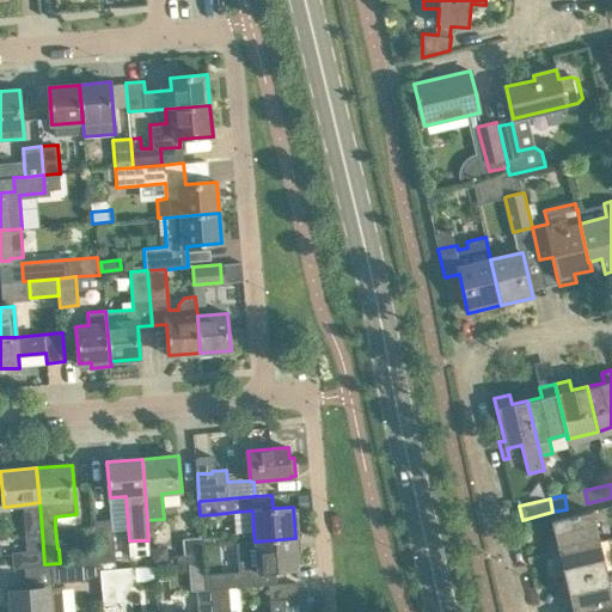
[(550,554),(600,542),(593,510),(552,520),(556,536),(546,538),(550,554)]
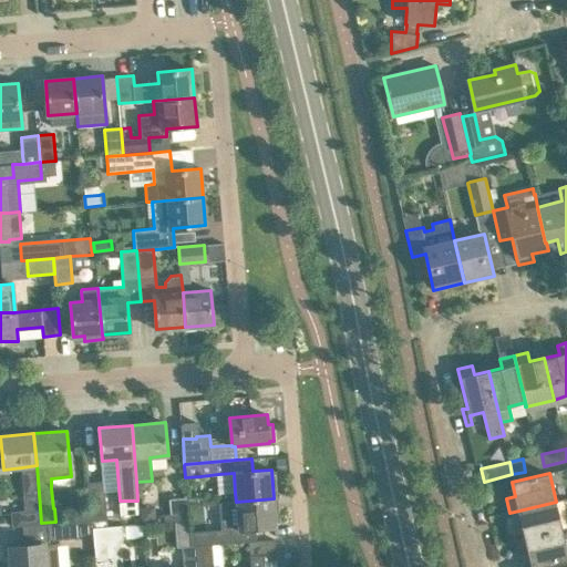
[(92,527),(93,527),(106,526),(103,482),(86,483),(89,505),(91,519),(92,527)]
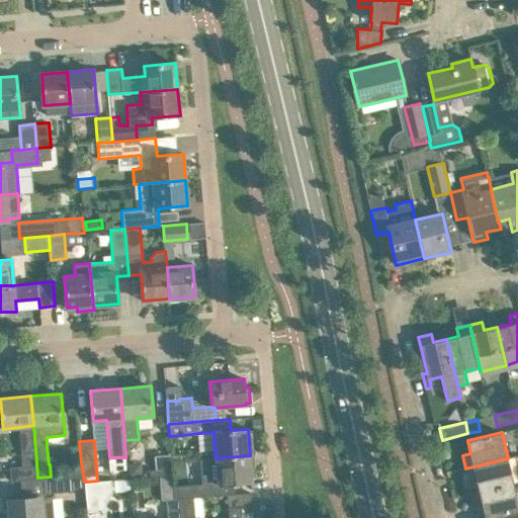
[(22,466),(11,467),(12,481),(32,480),(37,479),(37,478),(35,450),(21,451),(22,466)]
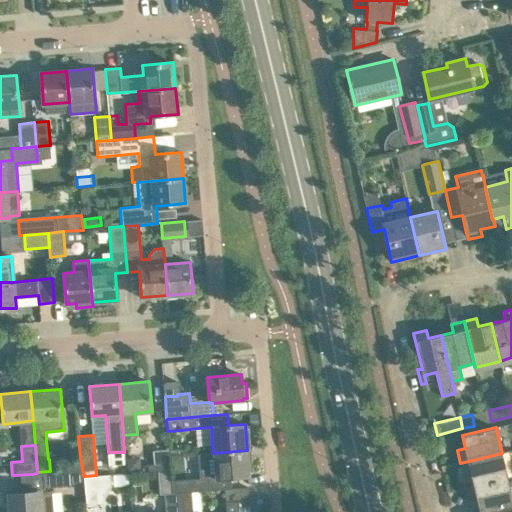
[(169,450),(152,451),(153,465),(170,463),(169,450)]
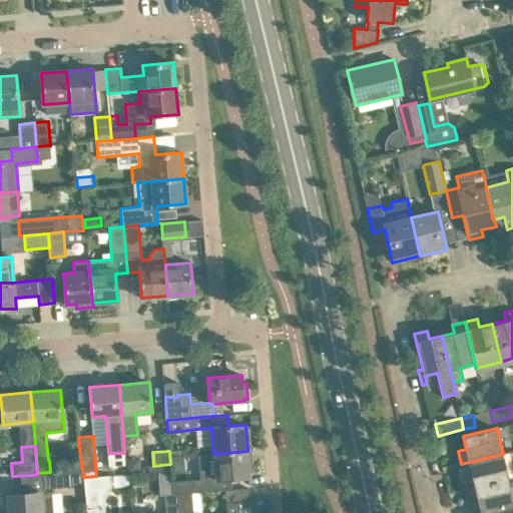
[(213,454),(200,455),(202,480),(215,479),(215,480),(230,478),(249,477),(247,451),(213,454)]
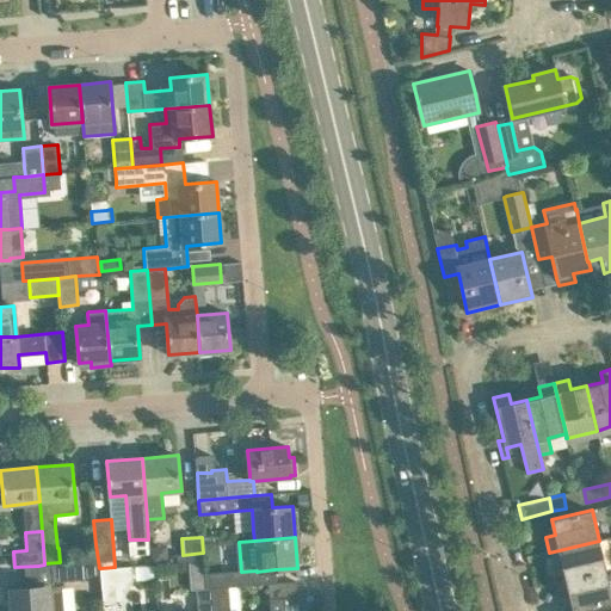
[(565,580),(606,571),(599,541),(549,553),(553,567),(562,565),(565,580)]
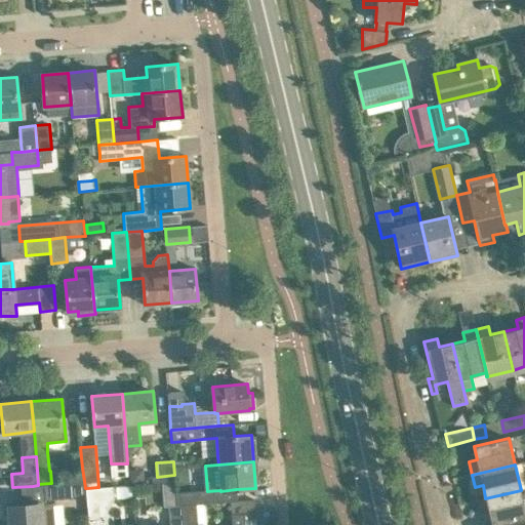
[(68,483),(84,481),(82,468),(67,469),(68,483)]
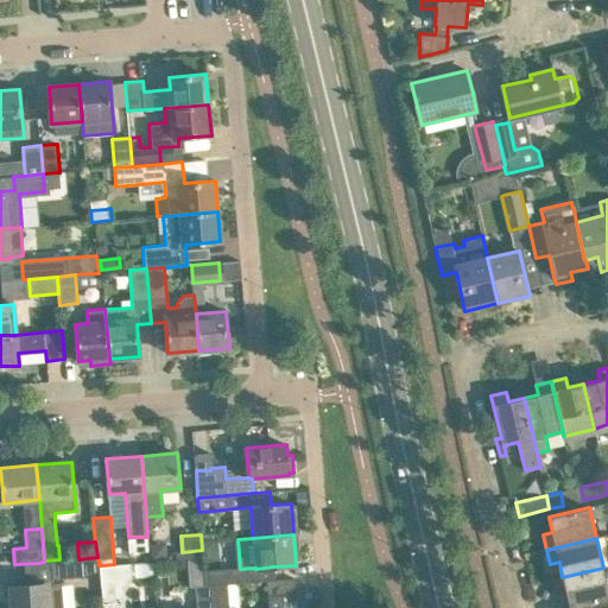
[(101,572),(100,565),(99,565),(97,557),(78,559),(50,562),(52,580),(84,577),(84,574),(101,572)]
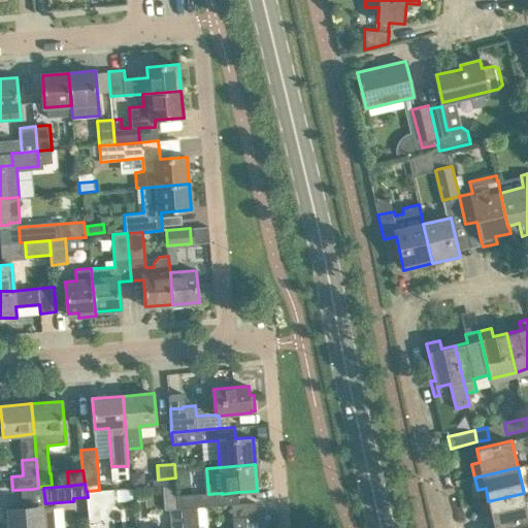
[(108,527),(108,519),(107,508),(111,507),(113,504),(114,502),(114,500),(113,489),(99,490),(87,491),(88,497),(88,502),(89,527),(108,527)]
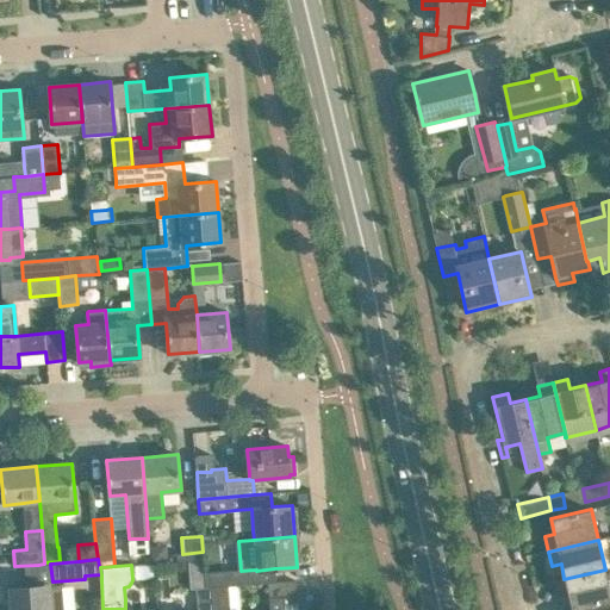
[(241,571),(204,573),(206,589),(212,587),(224,586),(268,583),(275,583),(274,568),(256,571),(256,570),(241,571)]
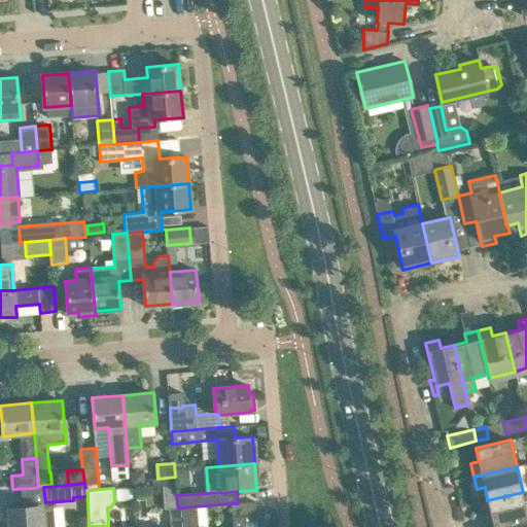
[(485,526),(489,526),(526,518),(526,510),(523,492),(487,500),(490,514),(483,515),(485,526)]
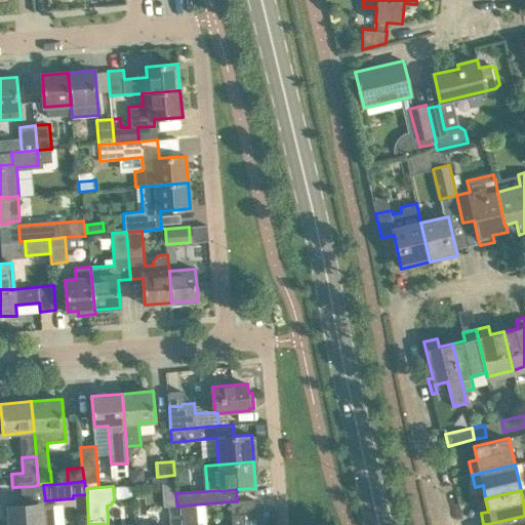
[(231,501),(232,524),(245,524),(244,513),(256,512),(255,499),(237,501),(231,501)]
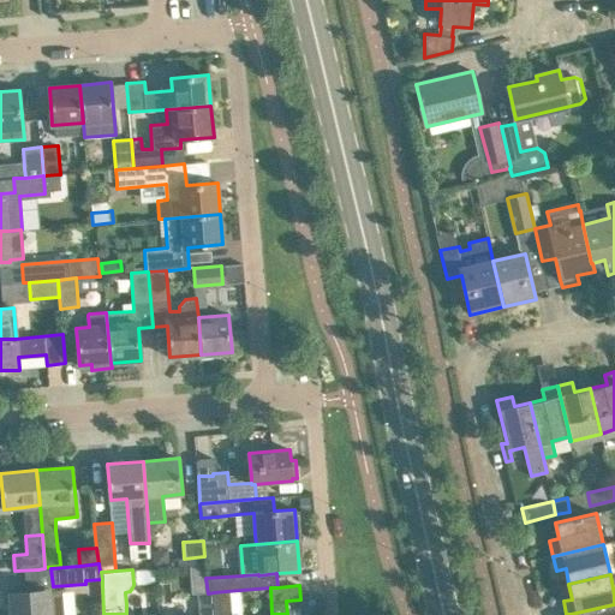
[(11,614),(64,614),(63,589),(10,593),(11,614)]
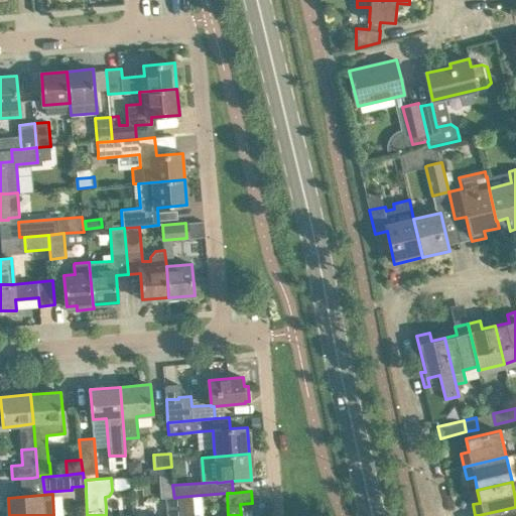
[(189,496),(179,497),(180,515),(200,515),(199,515),(190,515),(189,496)]
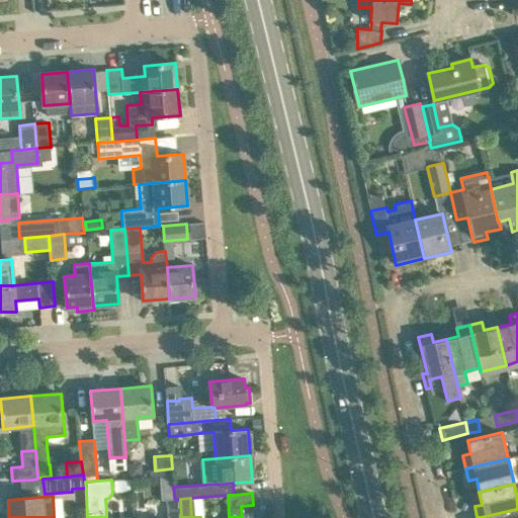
[(181,517),(180,499),(175,500),(166,500),(168,517),(161,517),(181,517)]
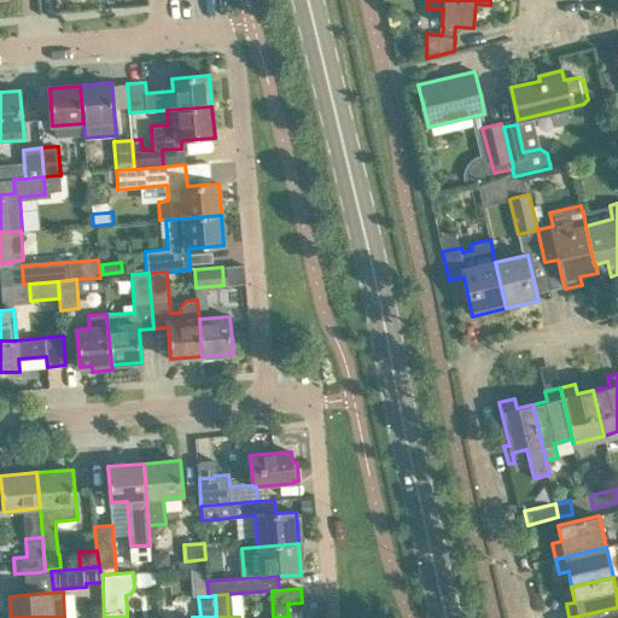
[(617,617),(617,607),(573,617),(617,617)]
